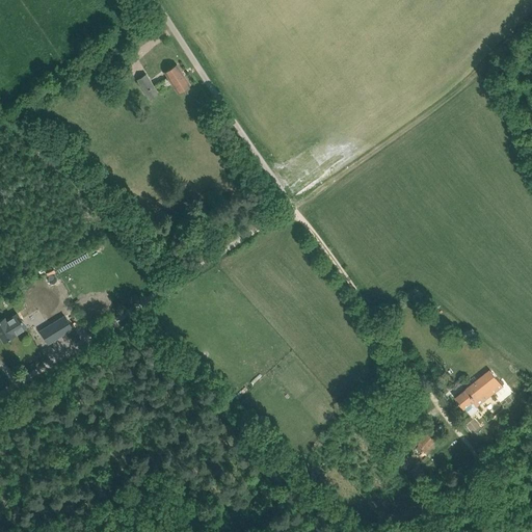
[(164,72),(178,92),(190,85),(177,64),(164,72)]
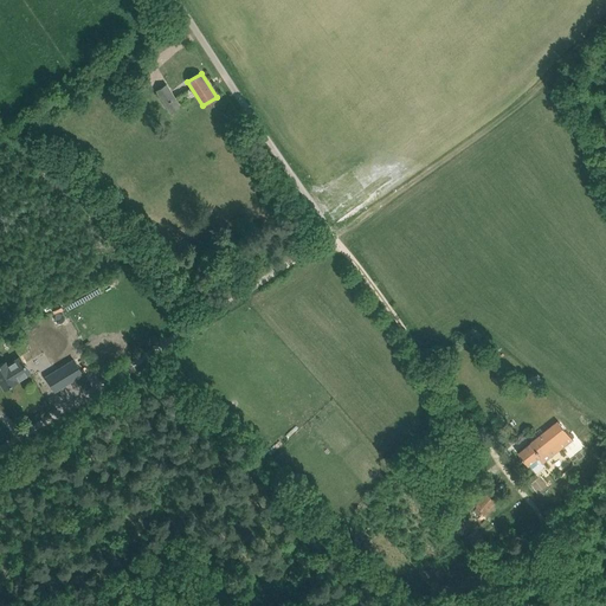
[(166,104),(176,98),(166,83),(156,90),(166,104)]
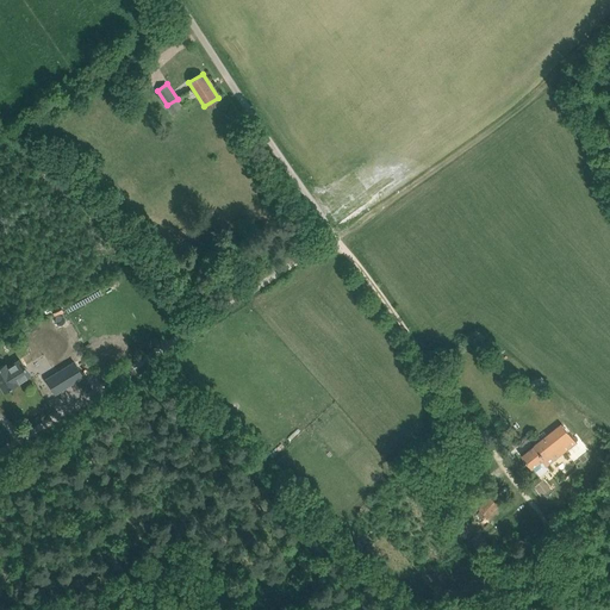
[(47,317),(35,324),(49,348),(61,340),(47,317)]
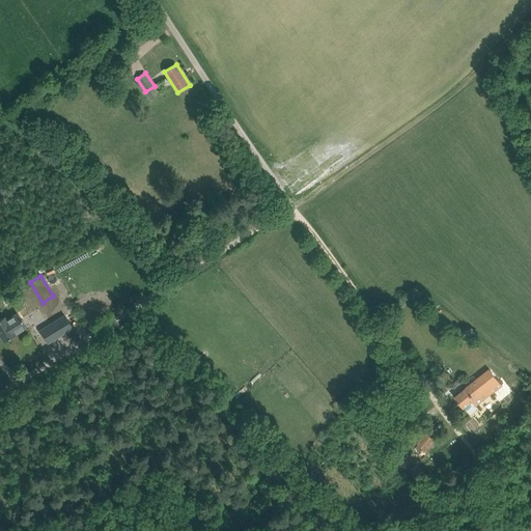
[(36,314),(52,338),(63,331),(49,307),(36,314)]
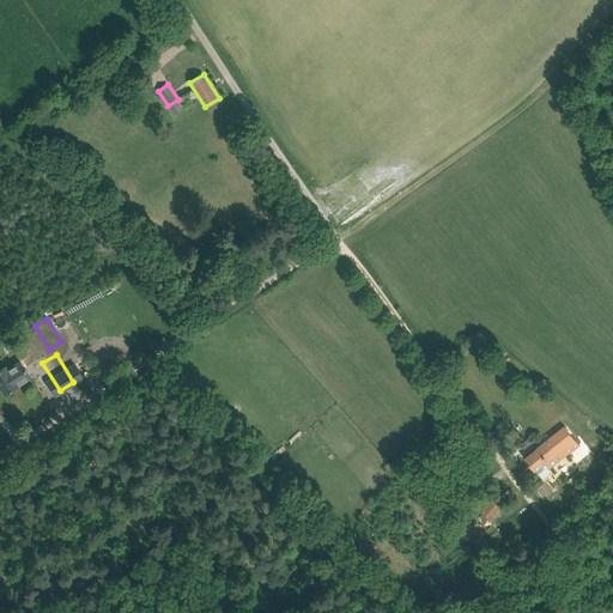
[(17,386),(29,378),(19,363),(8,370),(6,365),(0,369),(0,386),(5,394),(17,386)]
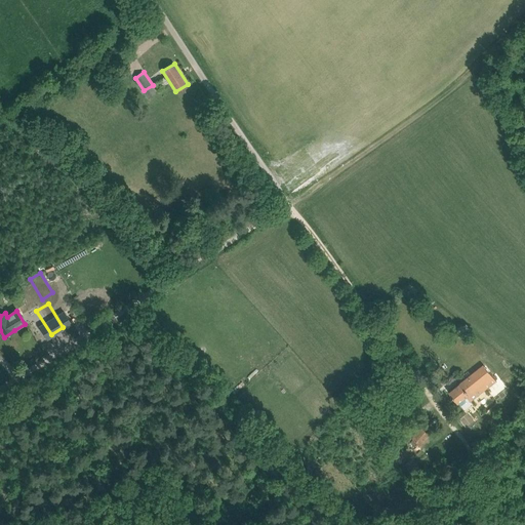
[(458,403),(467,397),(471,394),(474,399),(496,380),(484,365),(450,392),(458,403)]
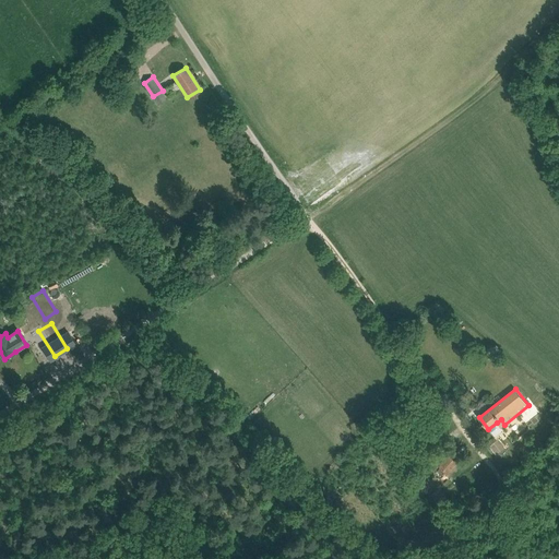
[(450,456),(441,467),(448,473),(456,463),(450,456)]
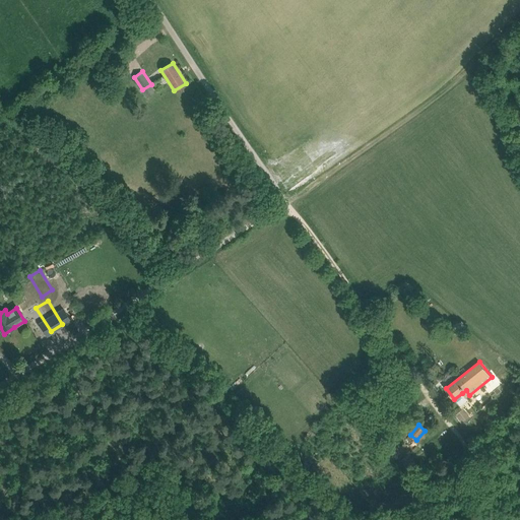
[(418,464),(408,453),(399,461),(409,473),(418,464)]
